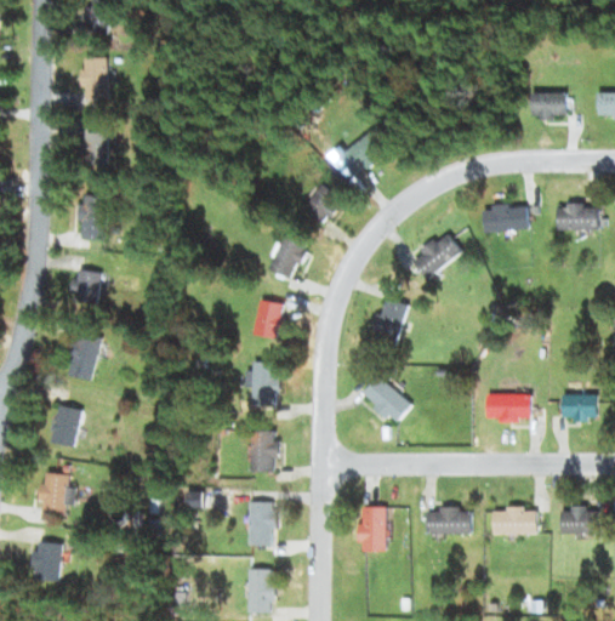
[(89,0),(80,27),(104,35),(115,5),(101,0),(89,0)]
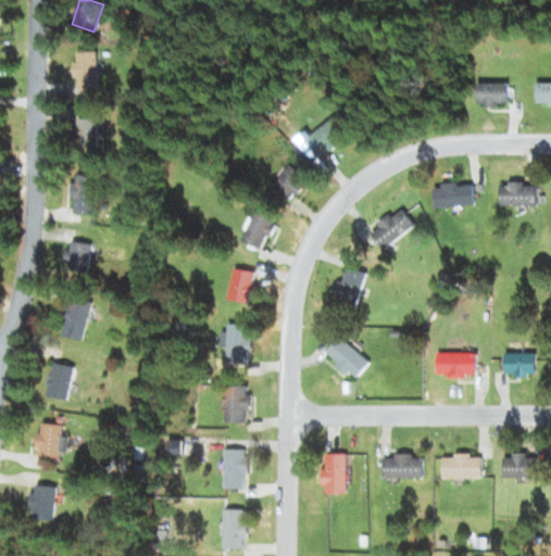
[(95,52),(72,52),(72,92),(95,92),(95,52)]
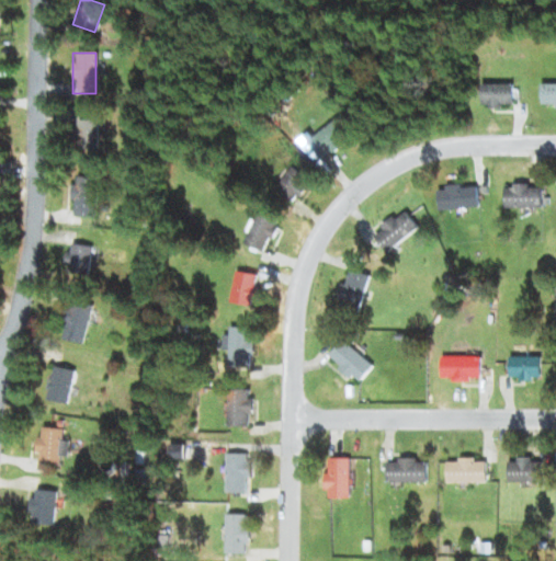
[(539,106),(555,106),(555,83),(539,84),(539,106)]
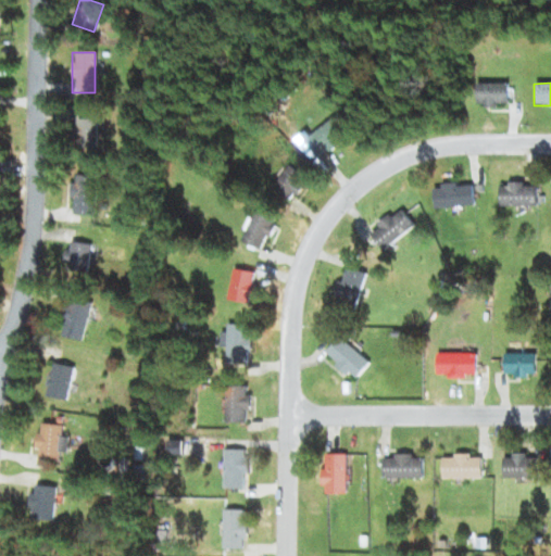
[(476,105),(505,105),(505,84),(476,84),(476,105)]
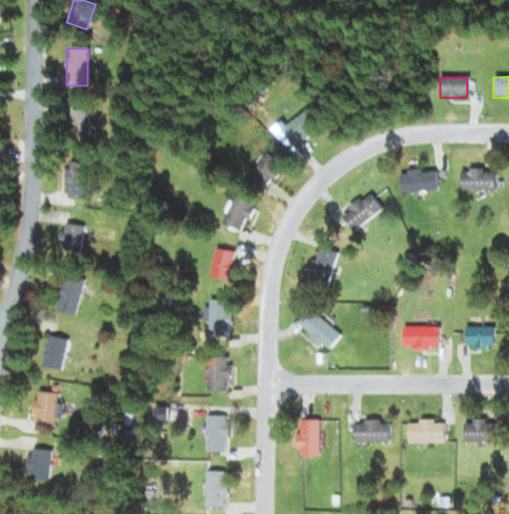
[(280,131),(293,147),(319,125),(306,109),(280,131)]
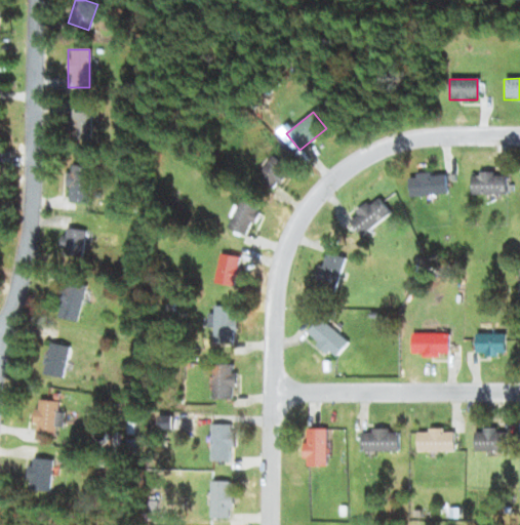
[(90,113),(68,113),(68,139),(90,139),(90,113)]
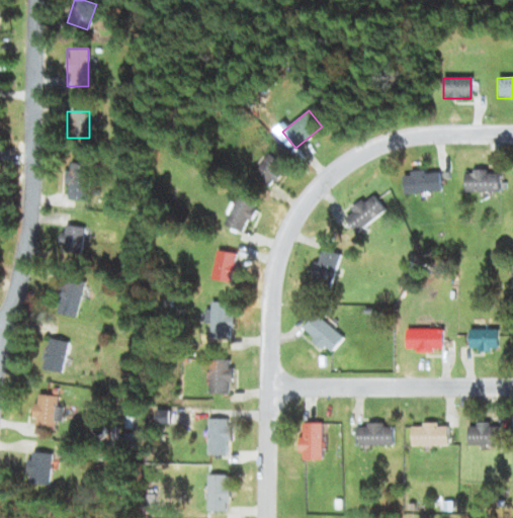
[(265,186),(284,169),(271,155),(252,172),(265,186)]
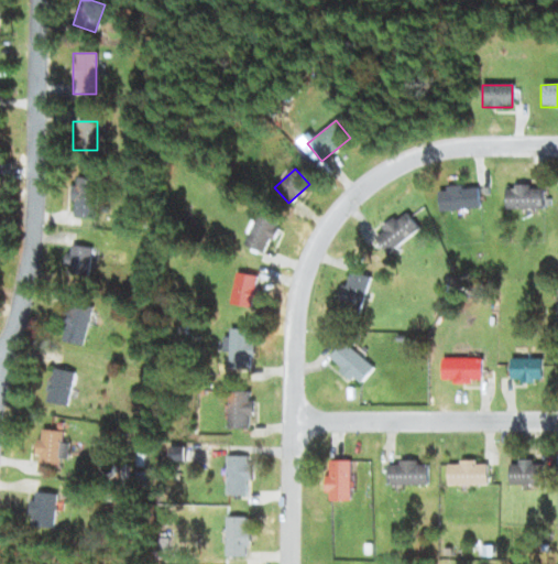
[(96,177),(73,177),(73,217),(96,217),(96,177)]
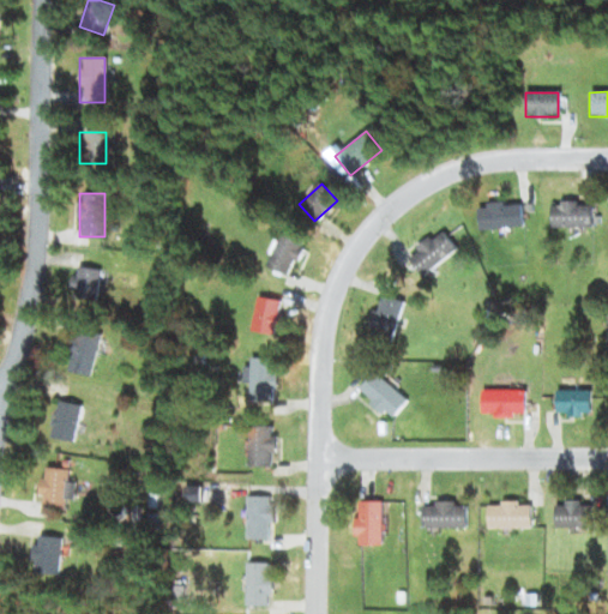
[(588,227),(588,203),(547,203),(547,227),(588,227)]
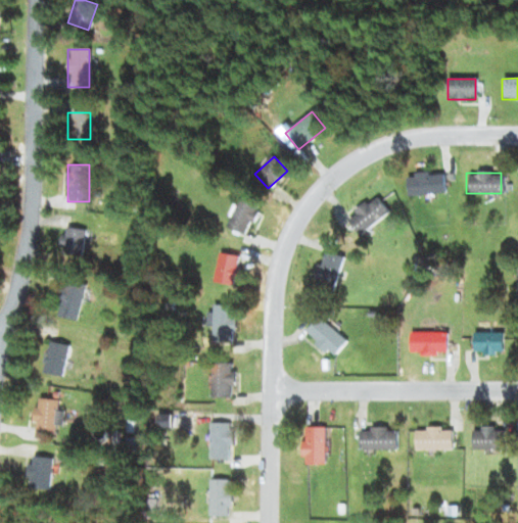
[(405,194),(441,193),(441,174),(405,174),(405,194)]
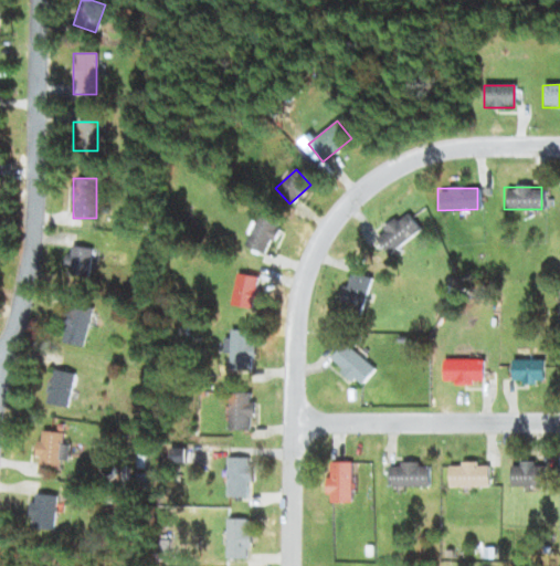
[(418,231),(405,212),(373,234),(386,253),(418,231)]
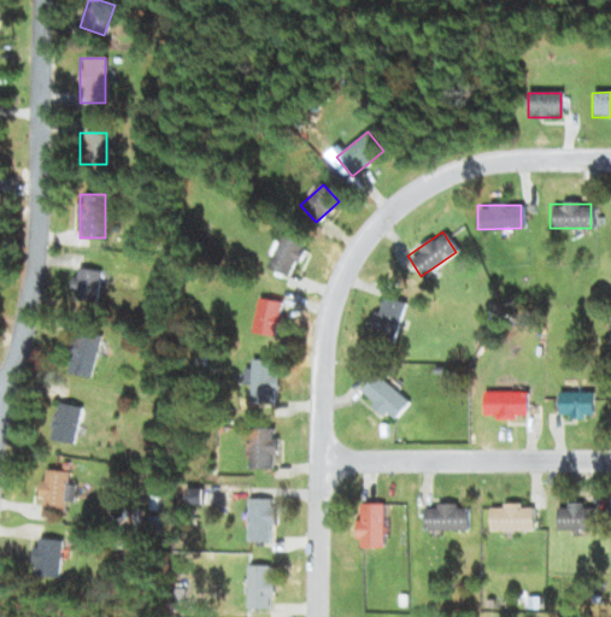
[(287,278),(303,244),(281,234),(265,269),(287,278)]
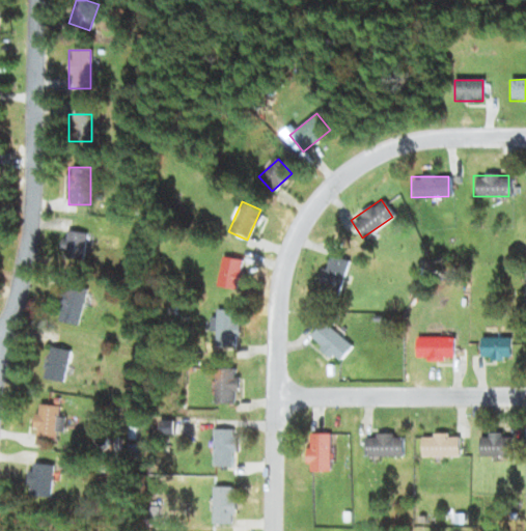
[(83,259),(85,233),(63,230),(60,257),(83,259)]
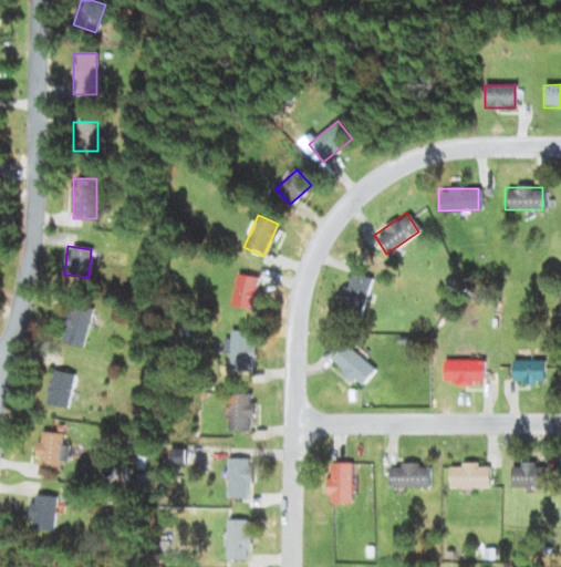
[(334,307),(356,317),(373,280),(351,270),(334,307)]
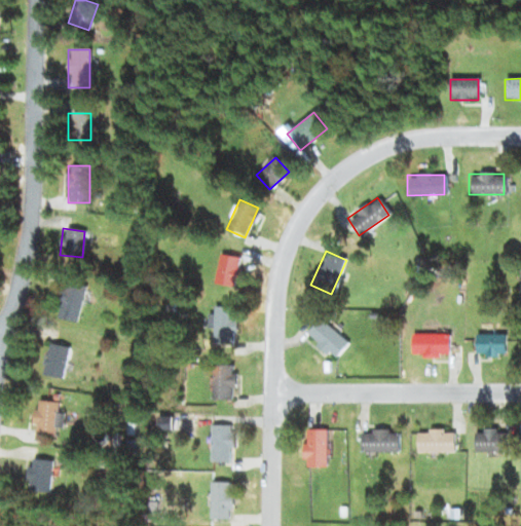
[(239,256),(218,255),(217,284),(238,285),(239,256)]
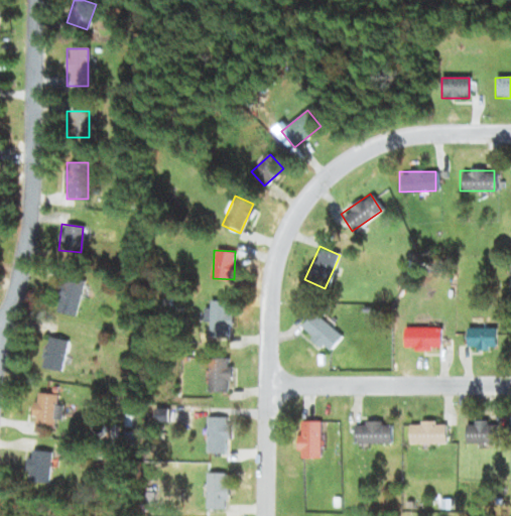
[(55,311),(76,316),(84,280),(64,276),(55,311)]
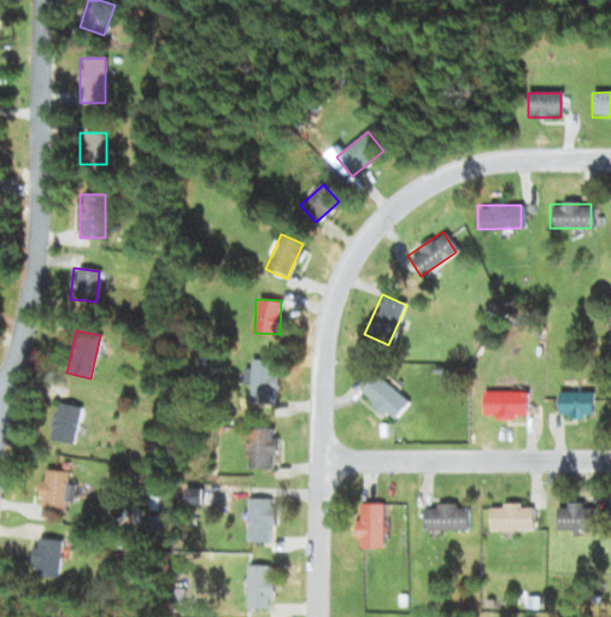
[(277,404),(277,360),(252,359),(252,404),(277,404)]
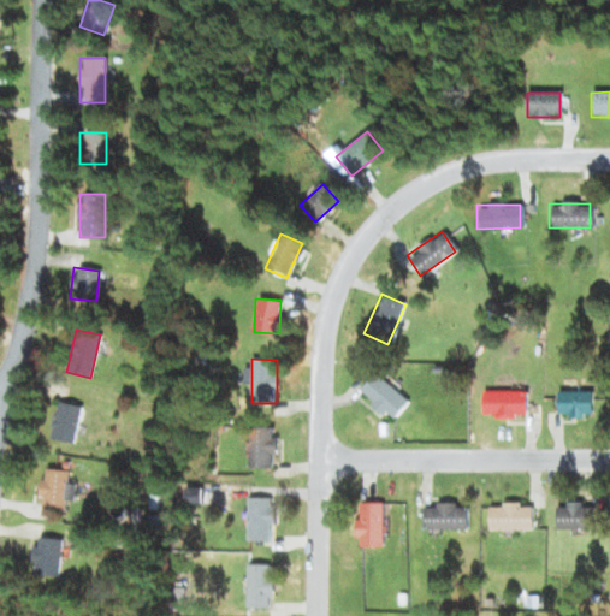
[(392,419),(407,402),(373,373),(359,390),(392,419)]
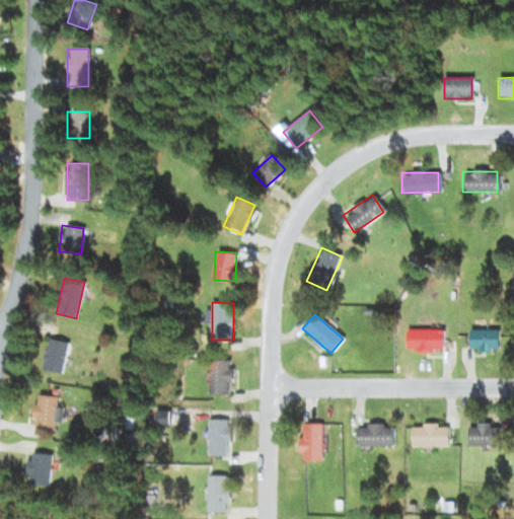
[(405,350),(440,350),(440,329),(405,329),(405,350)]
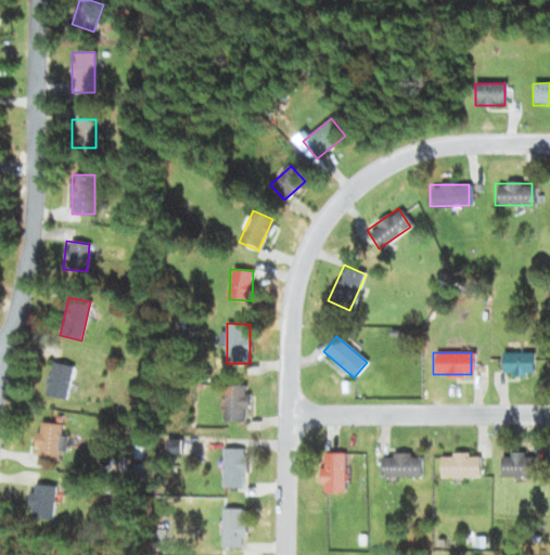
[(499,375),(531,375),(531,352),(499,352),(499,375)]
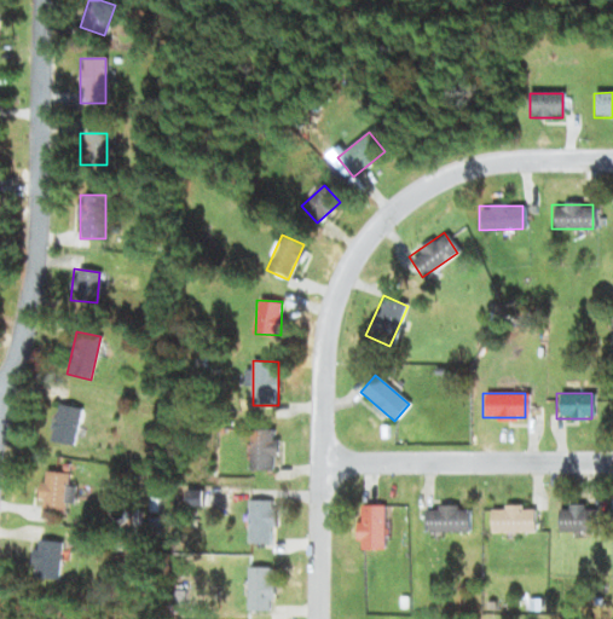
[(82,409),(59,404),(52,441),(75,446),(82,409)]
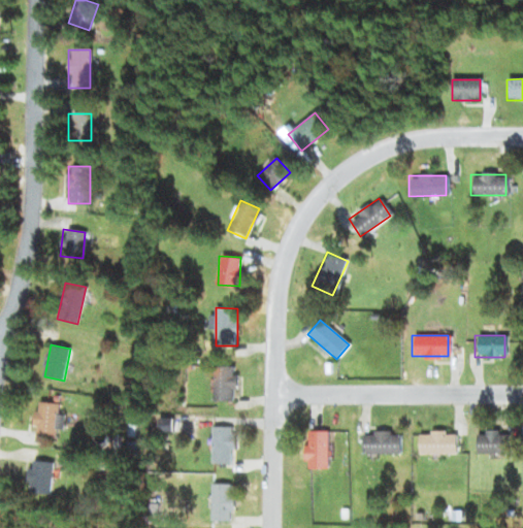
[(215,401),(235,401),(235,366),(215,366),(215,401)]
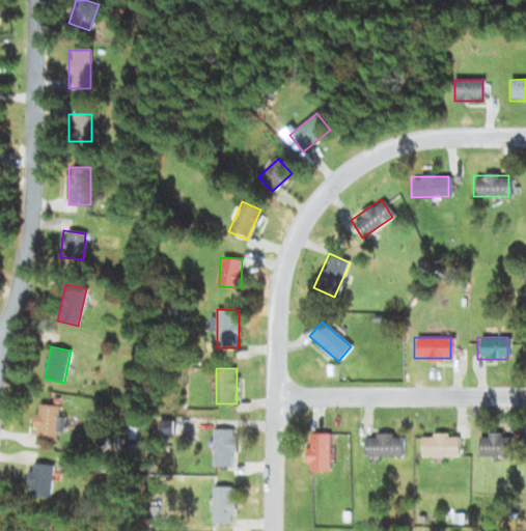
[(36,440),(58,440),(58,406),(36,406),(36,440)]
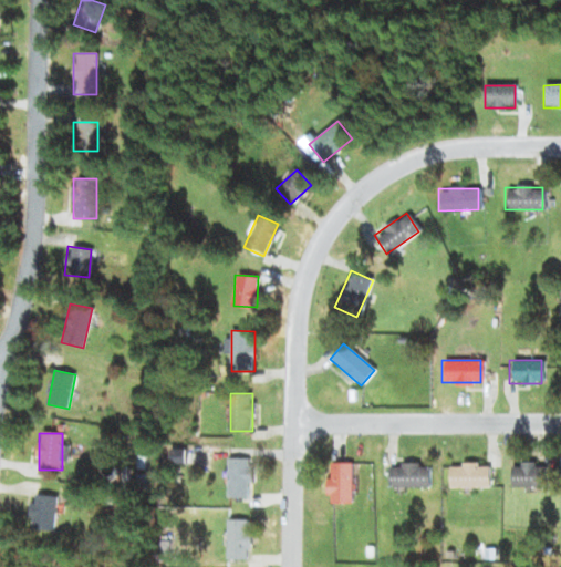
[(227,498),(250,498),(250,459),(227,459),(227,498)]
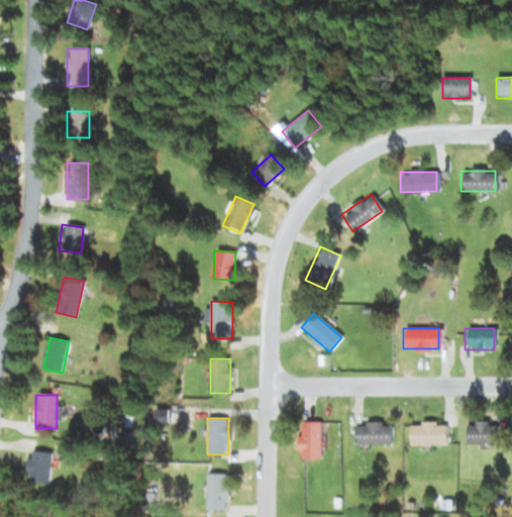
[(319,459),(319,422),(298,422),(298,459),(319,459)]
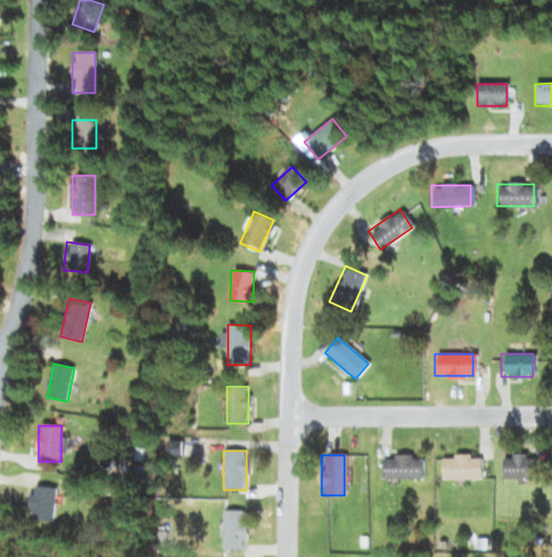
[(380,456),(380,478),(421,478),(421,456),(380,456)]
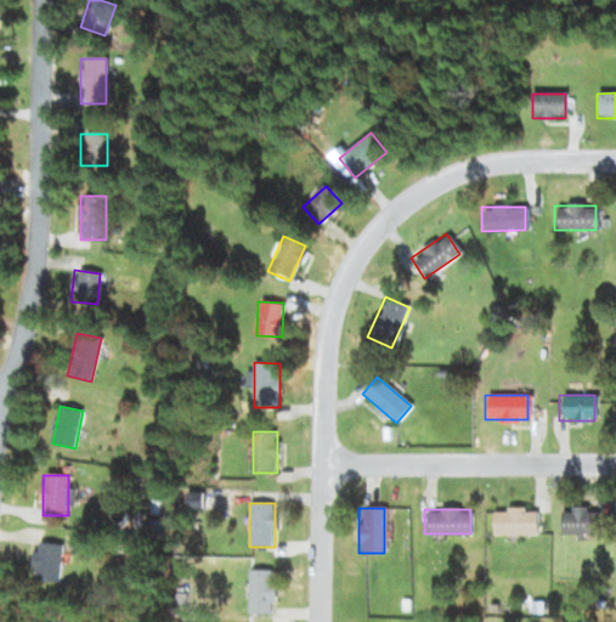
[(536,535),(536,509),(491,509),(491,535),(536,535)]
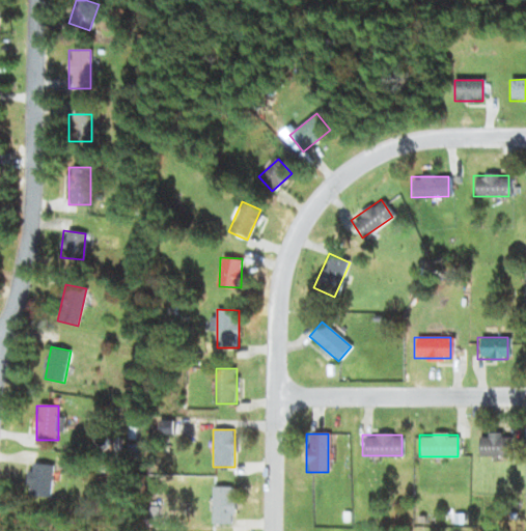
[(478,456),(509,456),(509,435),(478,435),(478,456)]
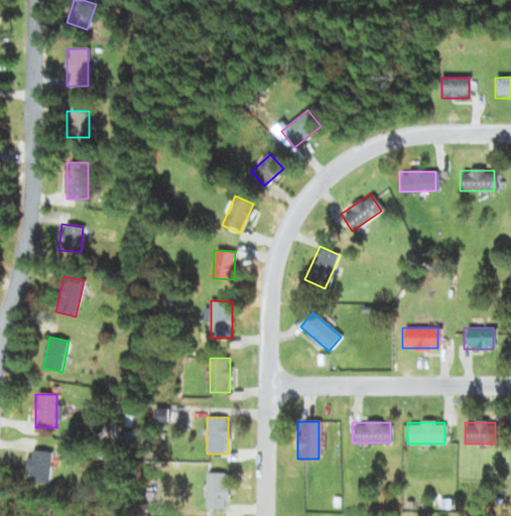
[(48,484),(51,452),(30,449),(27,482),(48,484)]
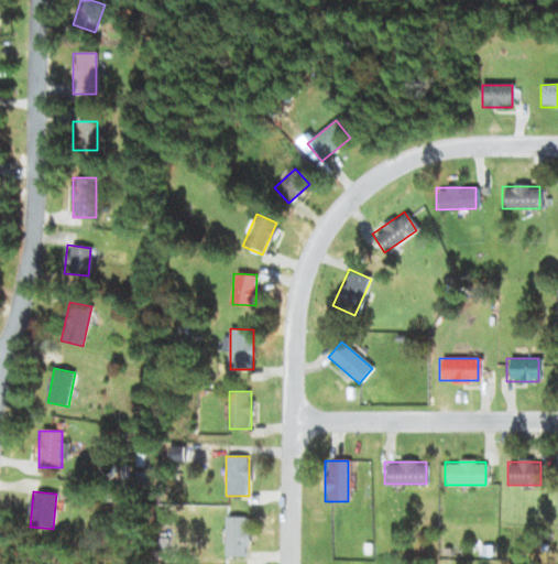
[(223,557),(244,557),(244,518),(223,518),(223,557)]
